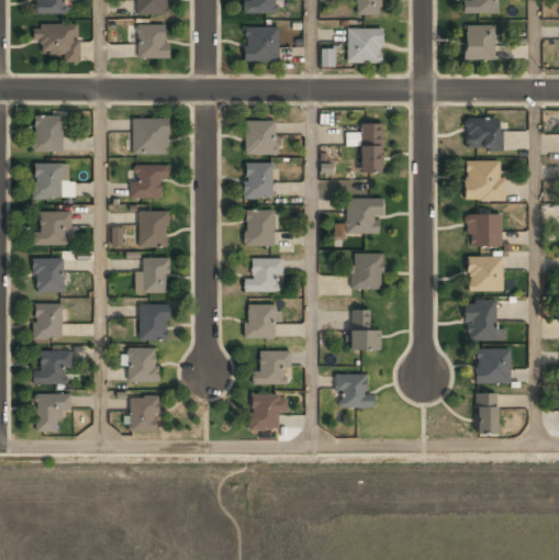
[(44,0),(37,0),(37,12),(68,12),(68,0),(44,0)]
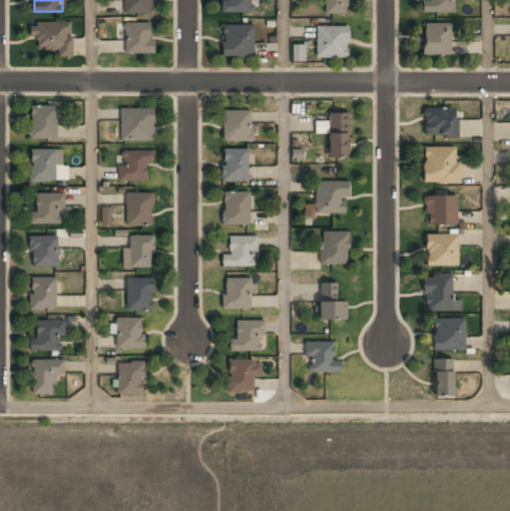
[(125,0),(125,12),(153,12),(153,0),(125,0)]
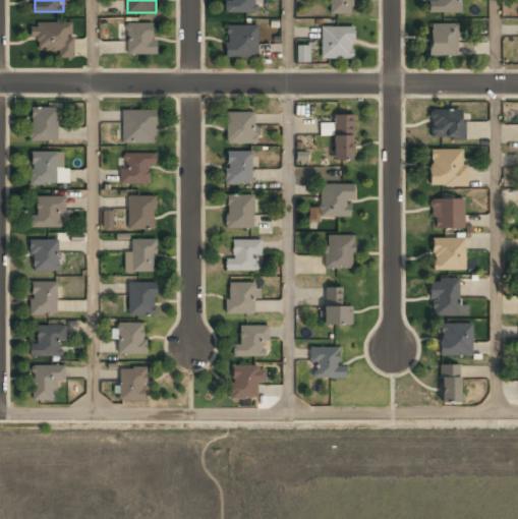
[(228,0),(228,11),(260,11),(260,0),(228,0)]
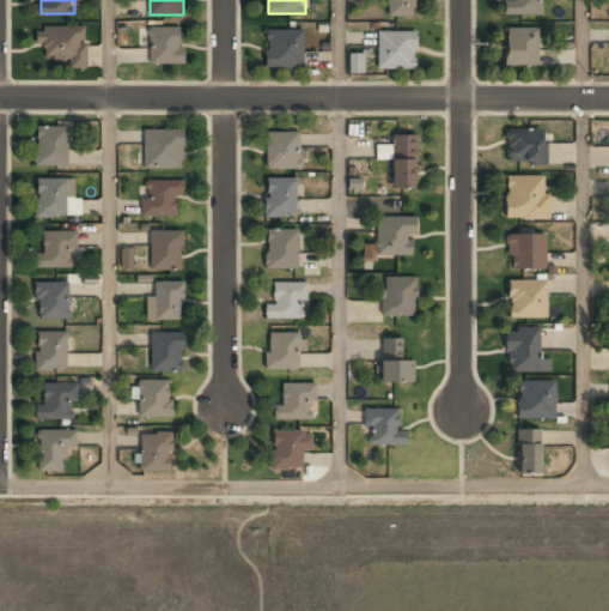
[(390,0),(390,16),(419,16),(419,0),(390,0)]
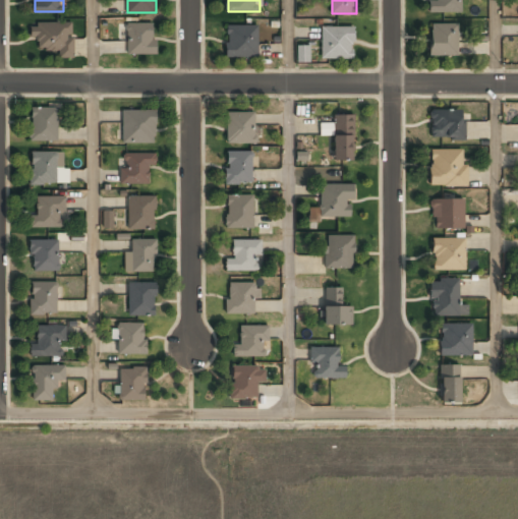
[(429,0),(429,11),(465,11),(465,0),(429,0)]
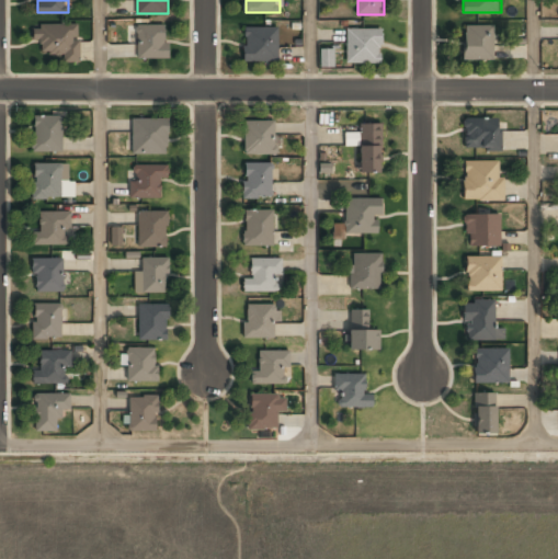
[(81,23),(35,23),(35,40),(44,40),(44,53),(65,53),(65,60),(80,60),(81,23)]
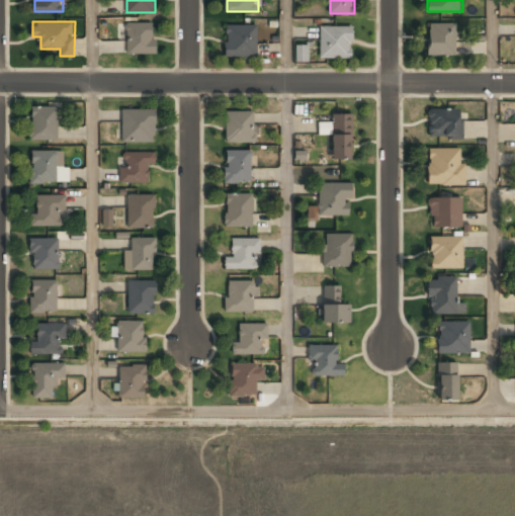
[(157,53),(157,22),(127,22),(127,53),(157,53)]
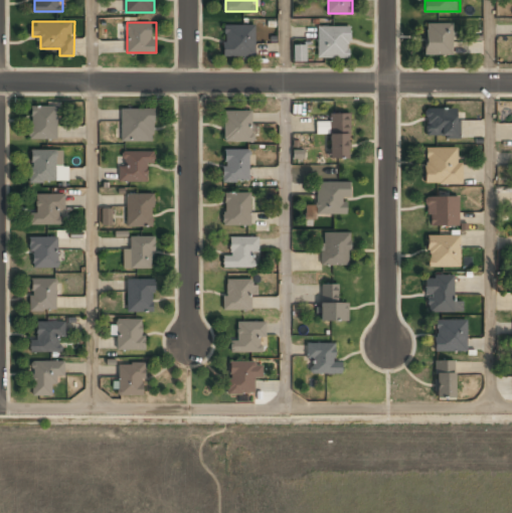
[(427,54),(455,54),(455,23),(427,23),(427,54)]
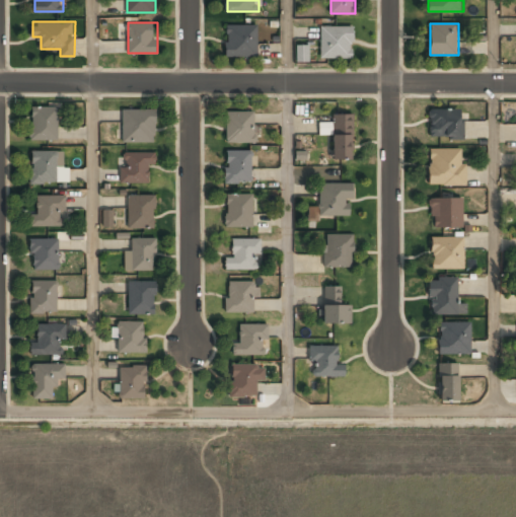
[(259,56),(259,24),(227,24),(227,56),(259,56)]
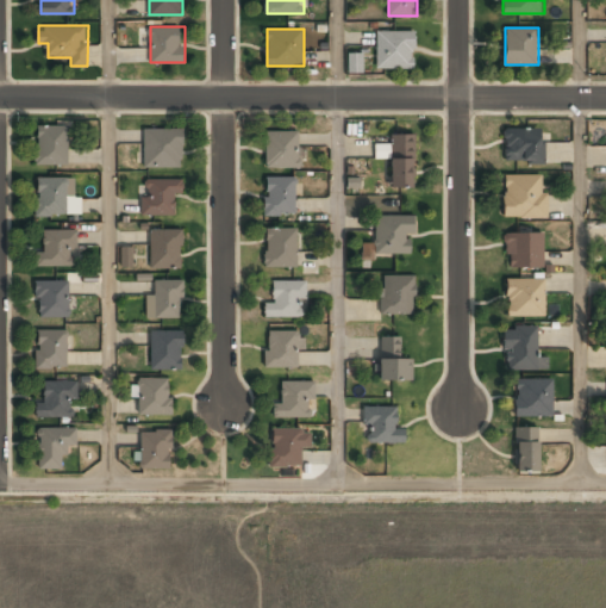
[(378,68),(416,68),(416,31),(378,31),(378,68)]
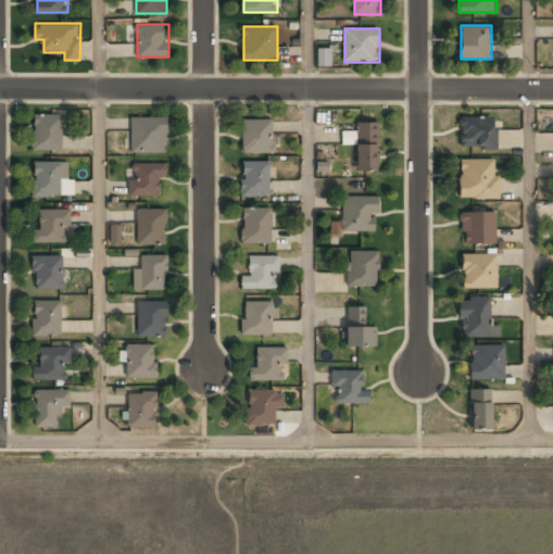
[(334,64),(334,46),(319,46),(319,64),(334,64)]
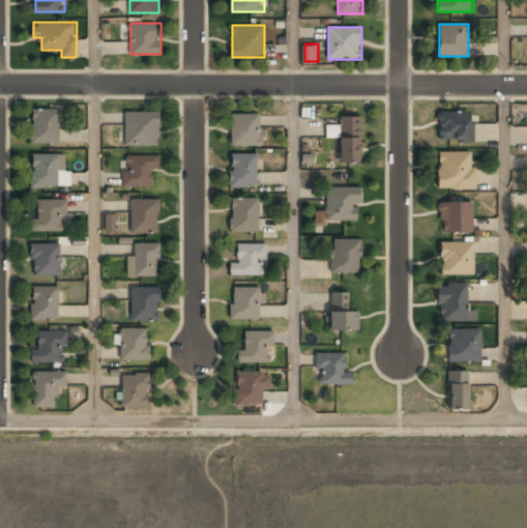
[(33,142),(60,142),(60,108),(33,108),(33,142)]
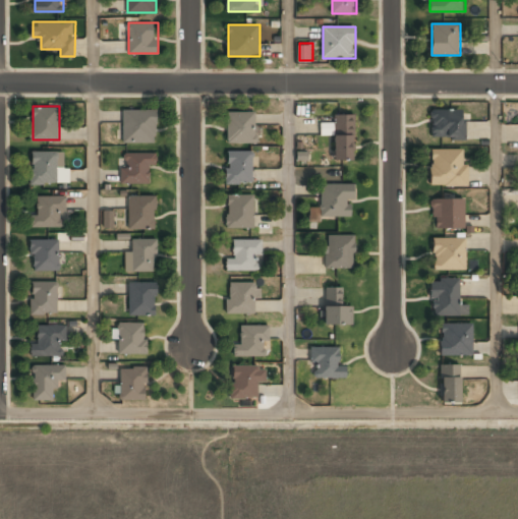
[(158,142),(158,109),(124,109),(124,142),(158,142)]
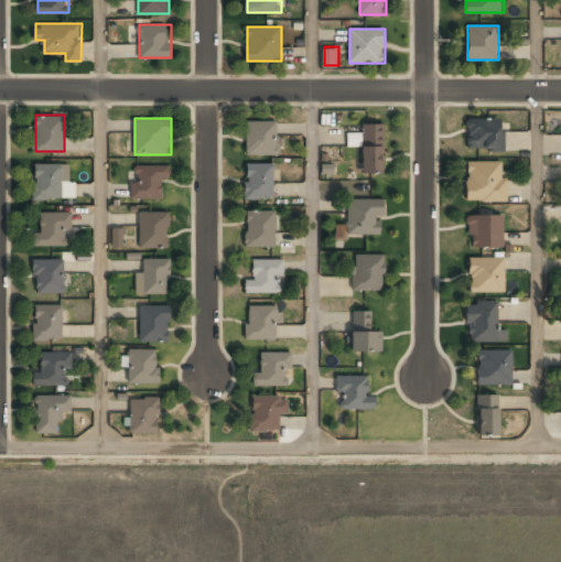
[(467,118),(467,149),(505,149),(505,118),(467,118)]
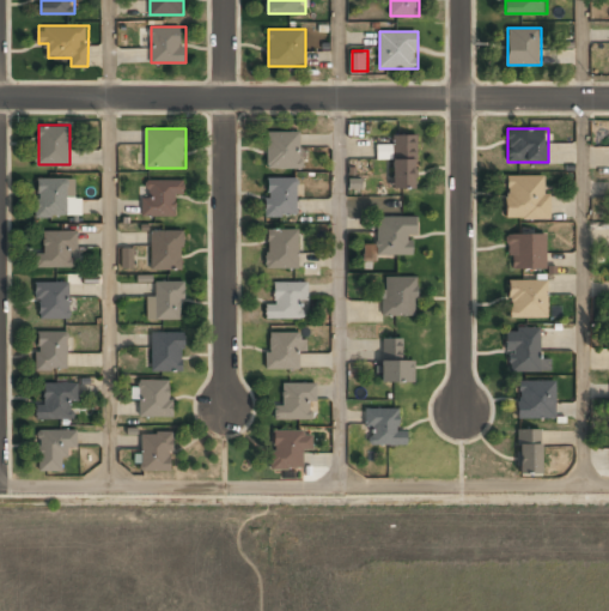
[(268,168),(302,168),(302,131),(268,131),(268,168)]
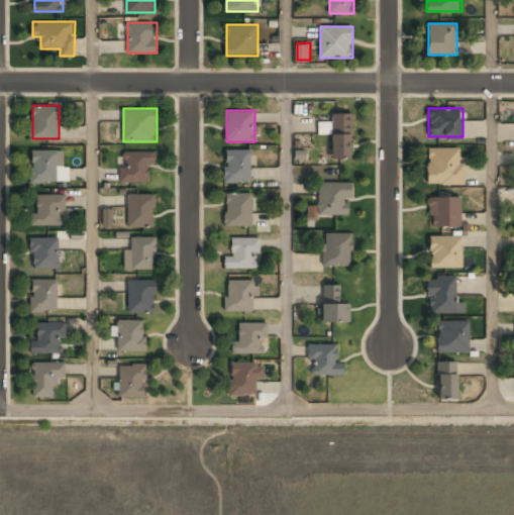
[(352,113),(332,113),(332,158),(352,158),(352,113)]
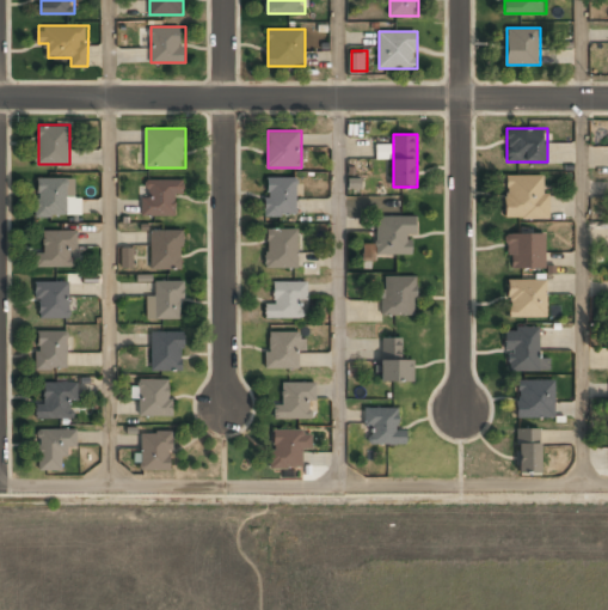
[(507,174),(507,218),(548,218),(548,174),(507,174)]
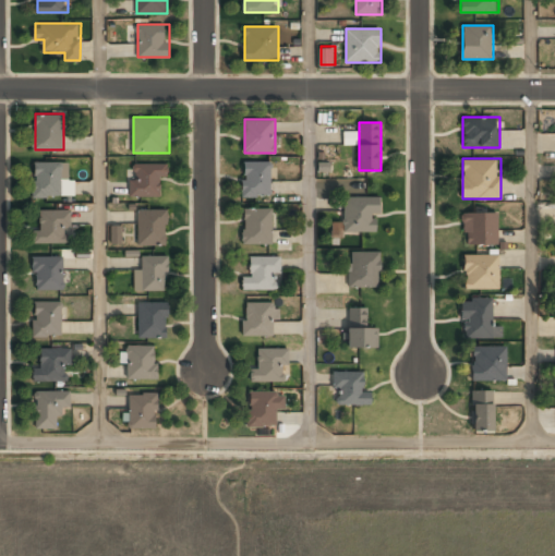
[(70,180),(70,161),(35,161),(35,196),(62,196),(62,180),(70,180)]
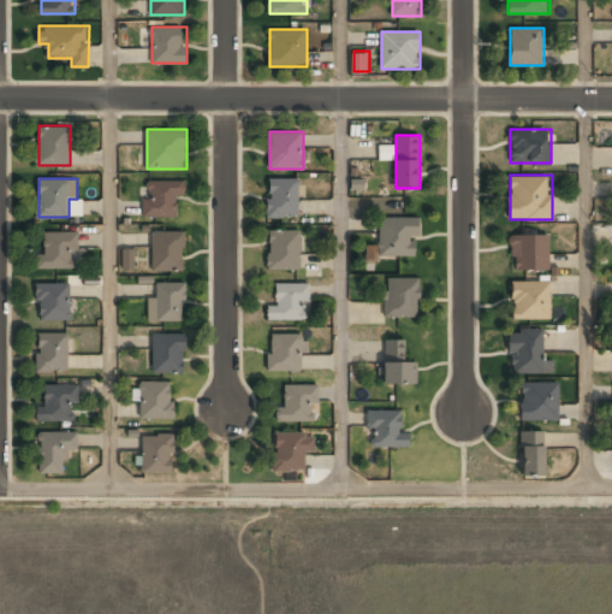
[(299,217),(299,178),(269,178),(269,217),(299,217)]
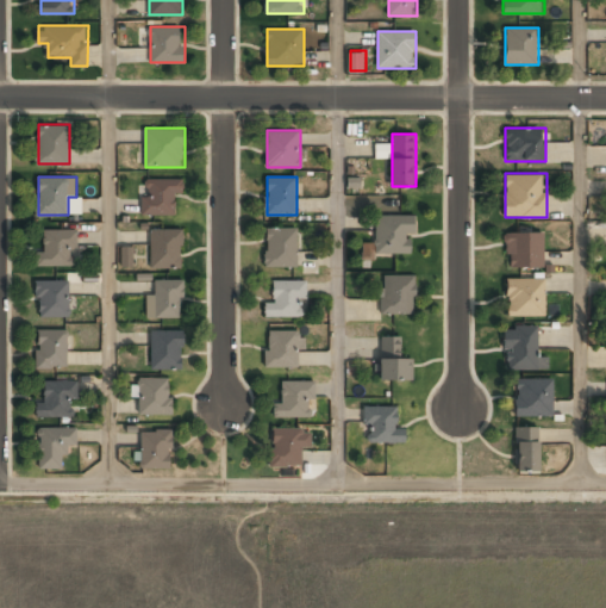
[(176,213),(176,192),(185,192),(185,179),(144,179),(144,213),(176,213)]
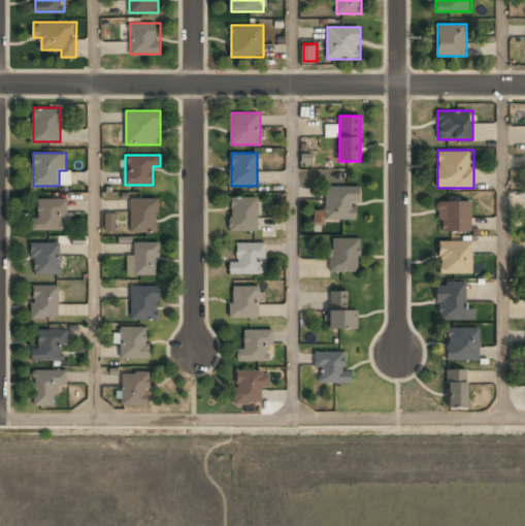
[(327,186),(327,209),(318,210),(318,219),(359,219),(359,185),(327,186)]
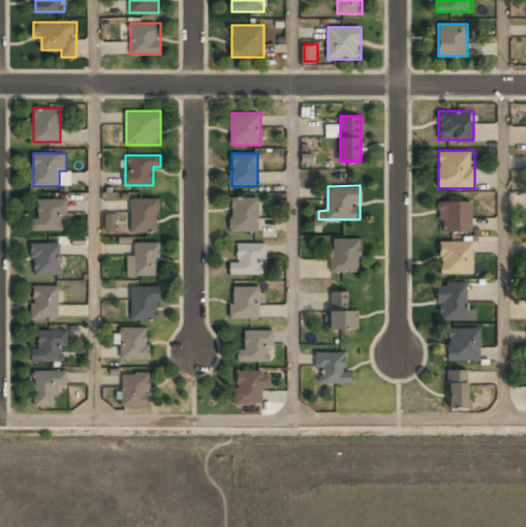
[(259,230),(259,197),(231,197),(231,230),(259,230)]
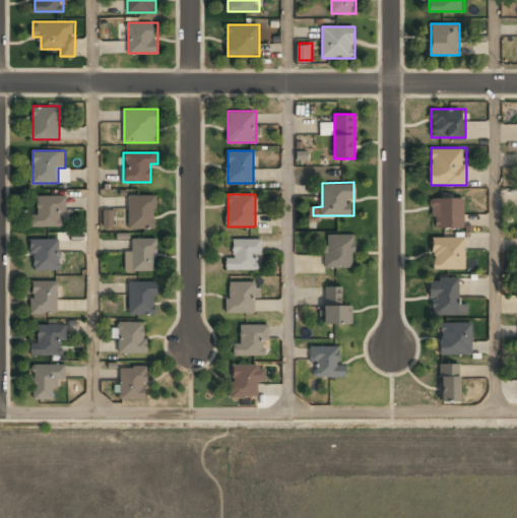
[(65,195),(39,195),(39,213),(31,213),(31,227),(65,227),(65,195)]
